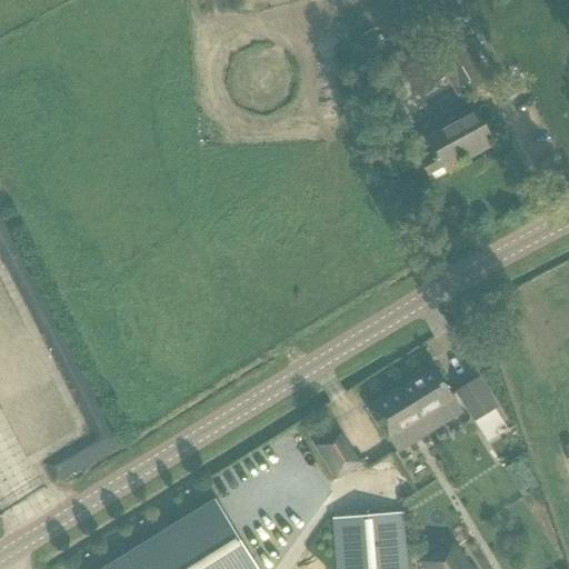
[(491,79),(462,29),(432,46),(461,97),(491,79)]
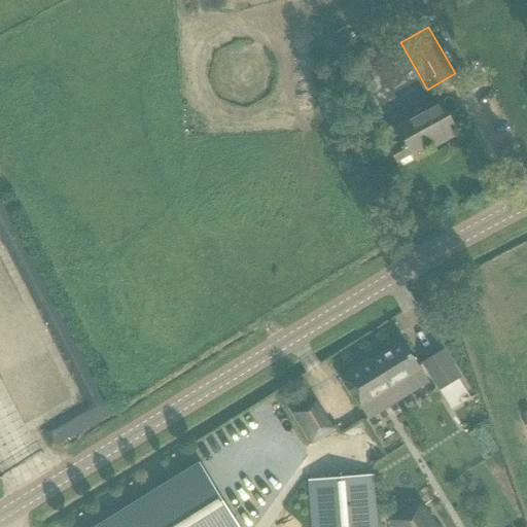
[(398,138),(388,144),(400,167),(414,160),(411,154),(430,144),(431,147),(457,133),(447,115),(442,105),(394,132),(398,138)]
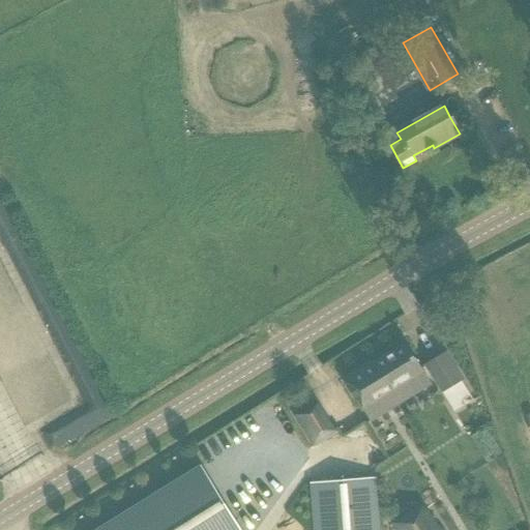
[(0,298),(9,270),(0,267),(0,298)]
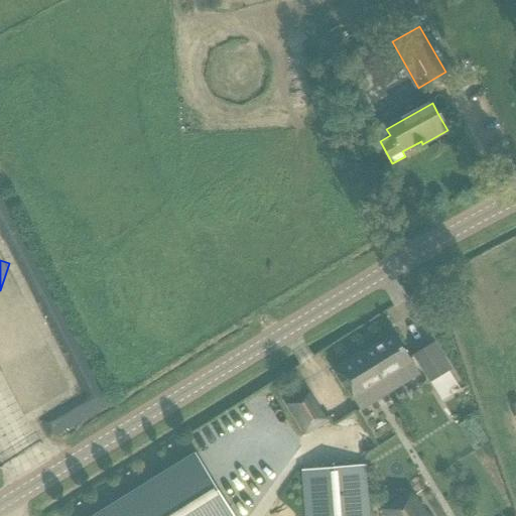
[(14,363),(33,311),(19,306),(1,358),(14,363)]
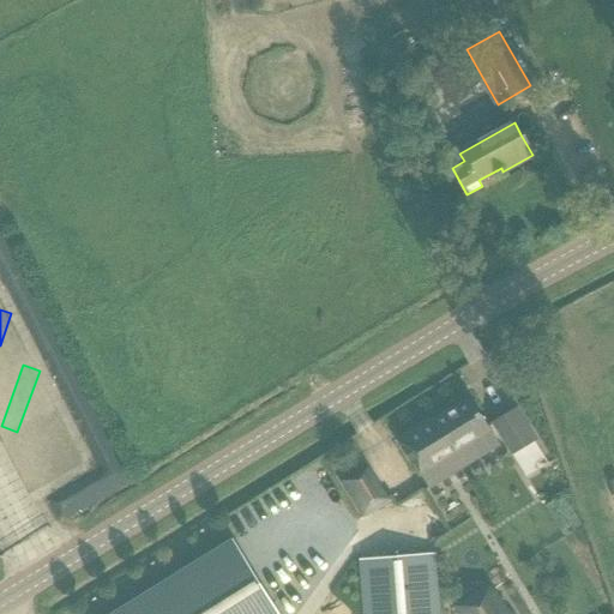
[(503,439),(495,427),(489,431),(470,399),(433,422),(432,420),(398,441),(428,488),(497,443),(503,439)]
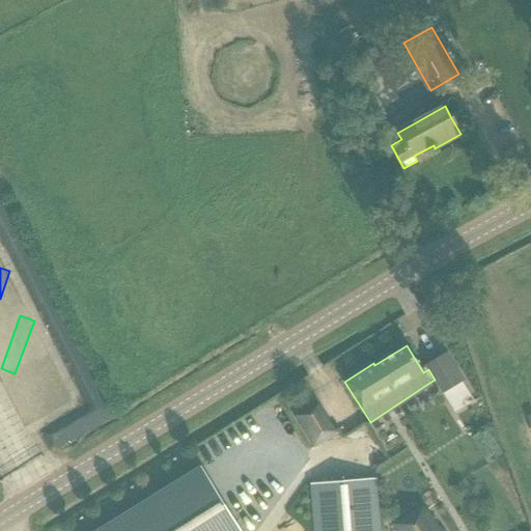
[(446,354),(426,366),(428,369),(435,380),(443,393),(463,381),(446,354)]
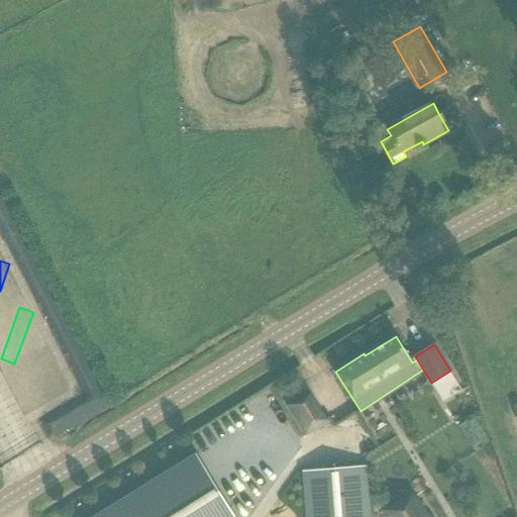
[(285,407),(305,437),(327,422),(307,392),(285,407)]
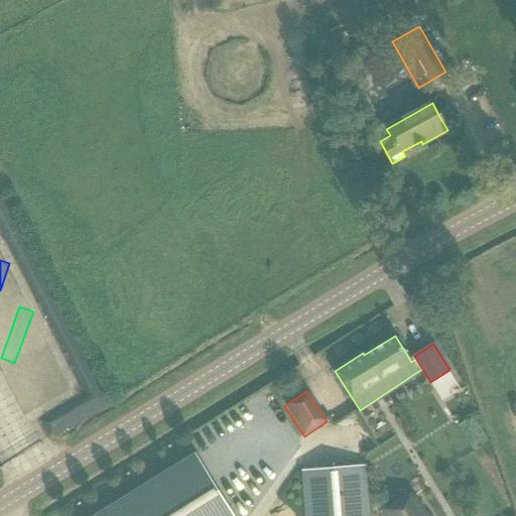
[(234,515),(197,457),(100,515),(234,515)]
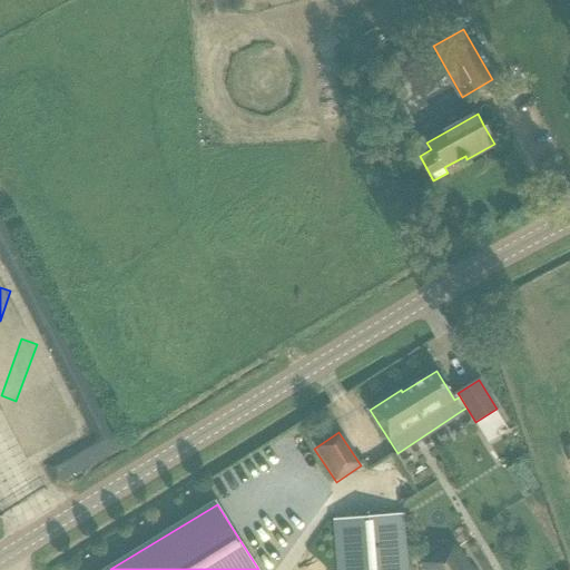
[(236,522),(244,517),(238,508),(231,513),(236,522)]
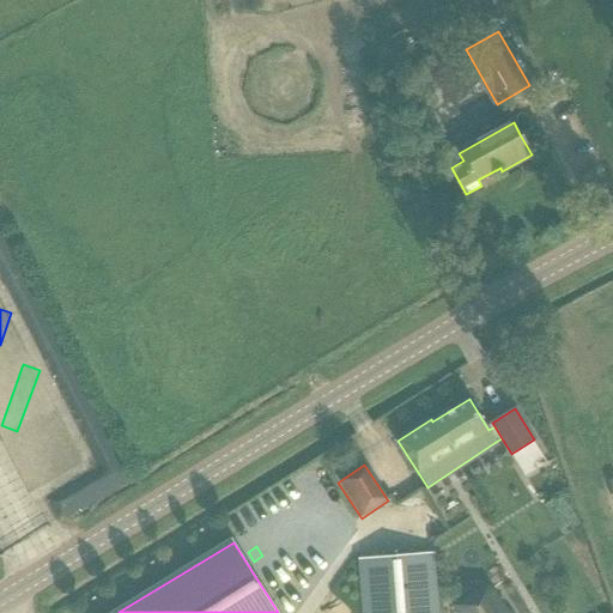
[(437,612),(432,553),(360,559),(363,612),(437,612)]
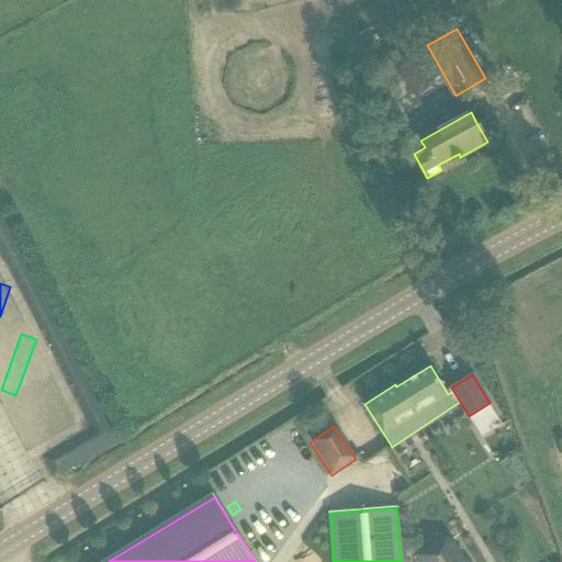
[(462,561),(458,553),(444,561),(436,561),(429,550),(419,557),(423,561),(462,561)]
